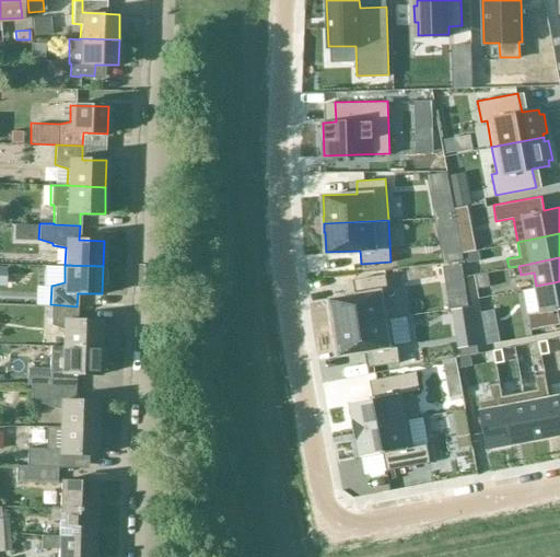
[(362,293),(331,298),(335,318),(334,318),(335,326),(389,317),(386,291),(388,290),(385,274),(360,277),(362,293)]
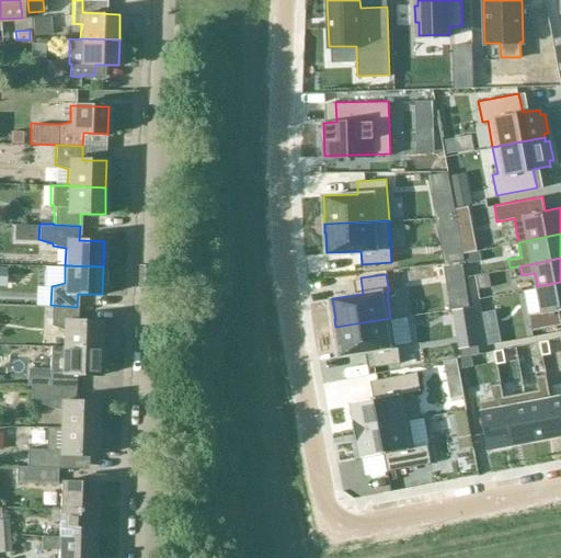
[(560,323),(560,321),(559,309),(560,308),(560,282),(537,286),(541,310),(528,314),(531,330),(560,323)]
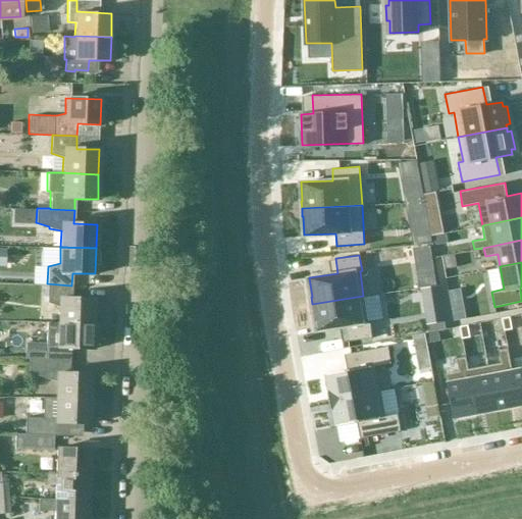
[(71,298),(71,286),(47,283),(47,302),(58,306),(58,321),(58,322),(94,324),(94,299),(71,298)]
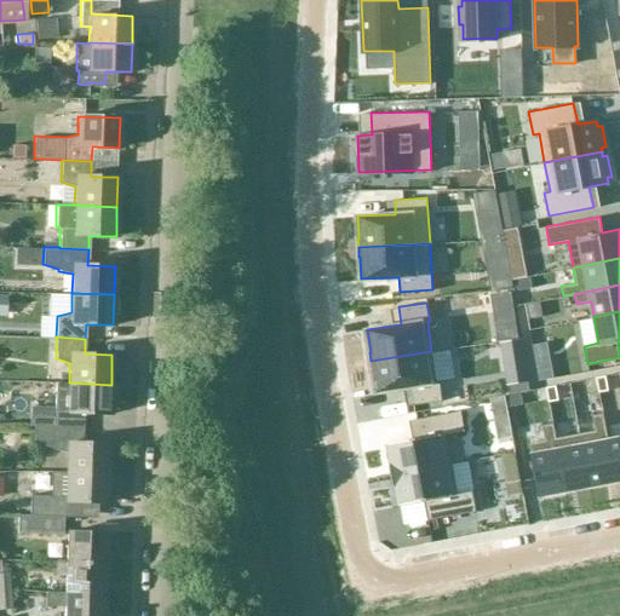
[(431,351),(371,361),(372,370),(373,369),(377,392),(411,386),(414,404),(442,399),(438,380),(436,380),(431,351)]
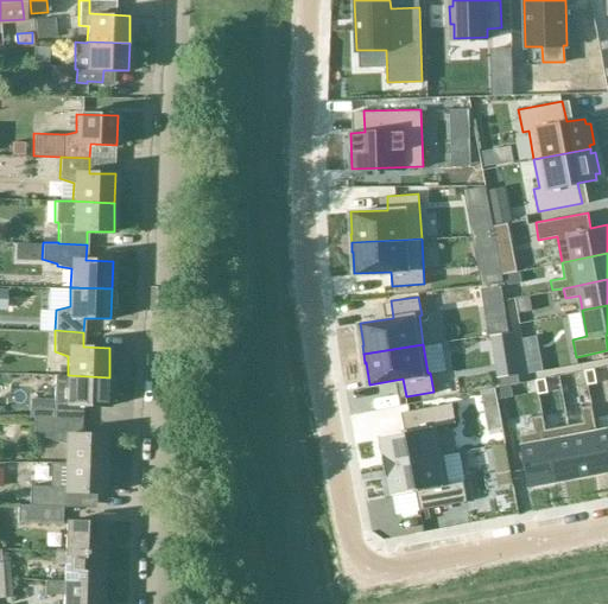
[(587,383),(596,382),(594,368),(584,369),(587,383)]
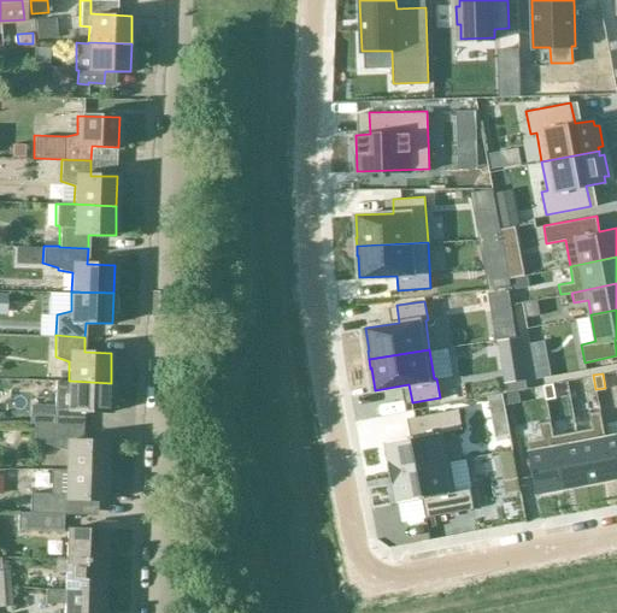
[(110,413),(111,383),(69,381),(69,379),(54,379),(53,423),(82,425),(82,412),(110,413)]
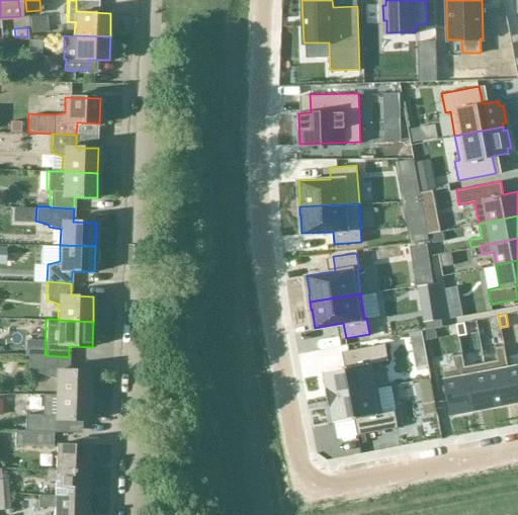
[(458,335),(466,333),(464,322),(456,323),(458,335)]
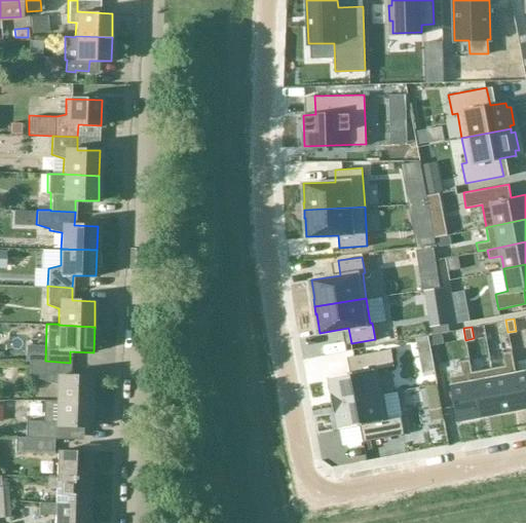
[(350,372),(328,376),(331,394),(330,394),(332,403),(383,394),(379,369),(395,366),(390,348),(347,357),(350,372)]
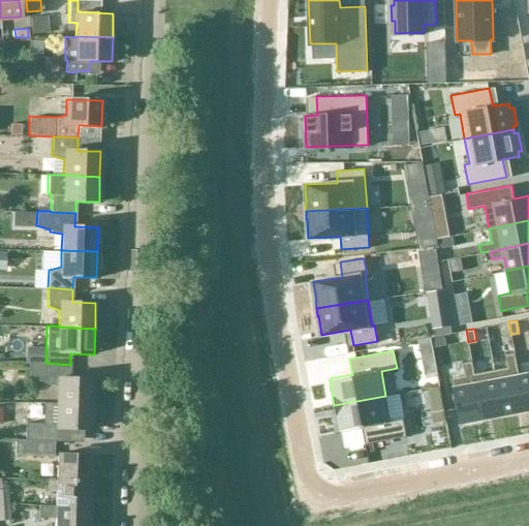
[(503,415),(525,411),(516,363),(517,363),(515,352),(505,353),(508,367),(495,369),(503,415)]
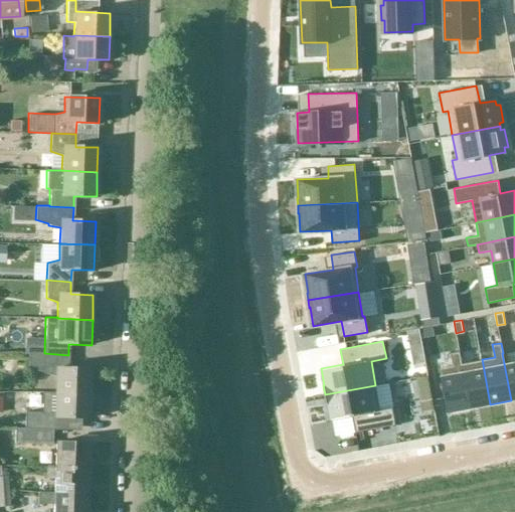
[(448,412),(470,408),(461,361),(462,361),(460,351),(451,352),(453,364),(440,367),(448,412)]
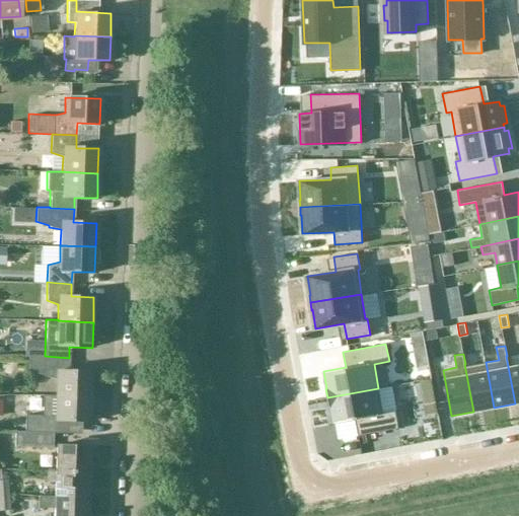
[(69,371),(69,358),(45,356),(28,356),(28,370),(45,375),(56,378),(56,394),(90,396),(91,372),(69,371)]
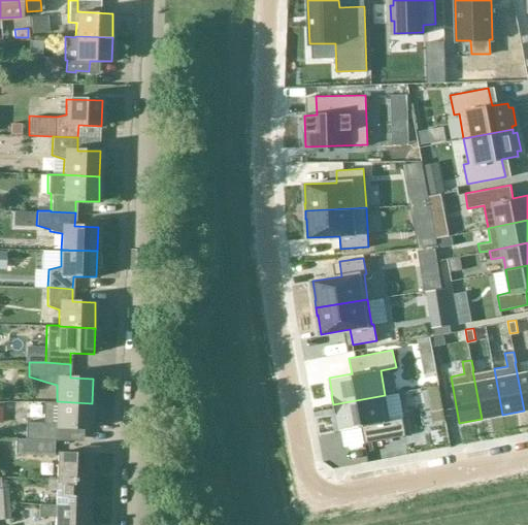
[(527,409),(527,371),(518,373),(516,362),(515,362),(524,411),(527,409)]
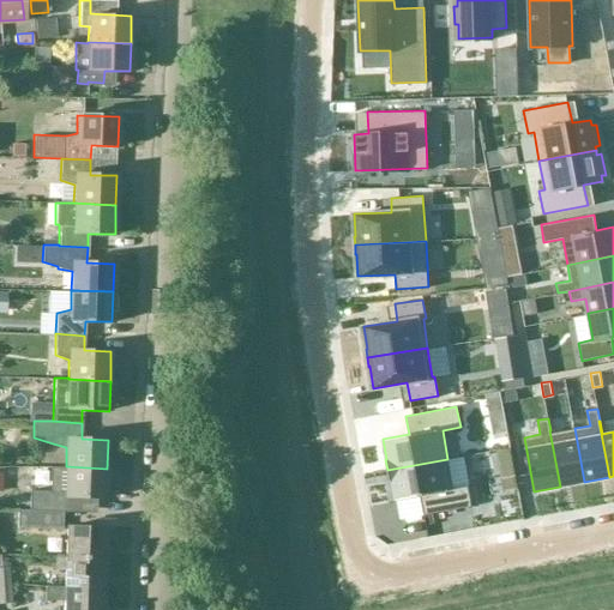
[(551,433),(551,430),(549,430),(560,487),(584,482),(575,428),(551,433)]
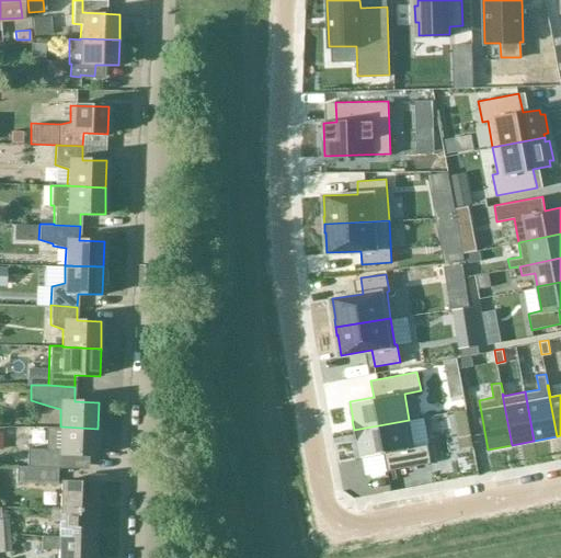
[(409,420),(354,430),(355,437),(356,437),(359,455),(384,451),(387,468),(430,459),(427,443),(414,446),(409,420)]
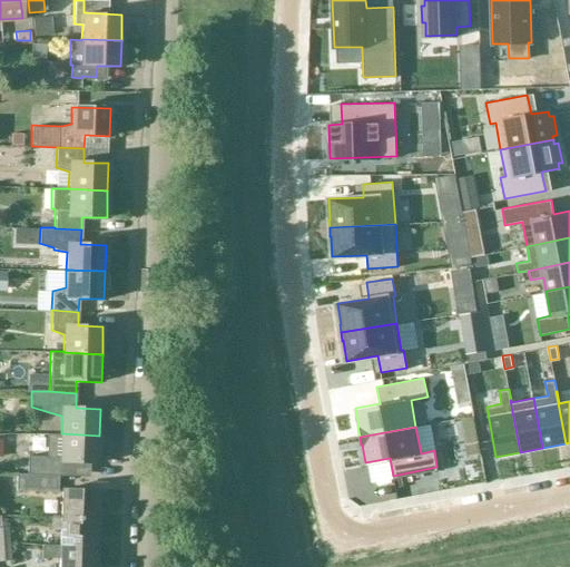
[(99,463),(99,436),(61,433),(61,450),(47,455),(47,473),(58,475),(74,475),(74,462),(99,463)]
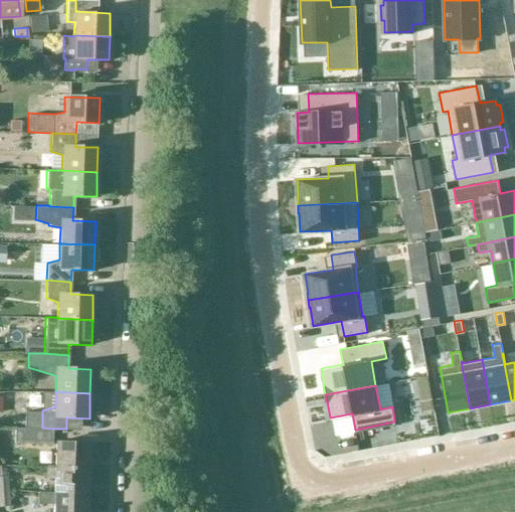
[(52,429),(42,428),(15,427),(14,442),(51,444),(52,429)]
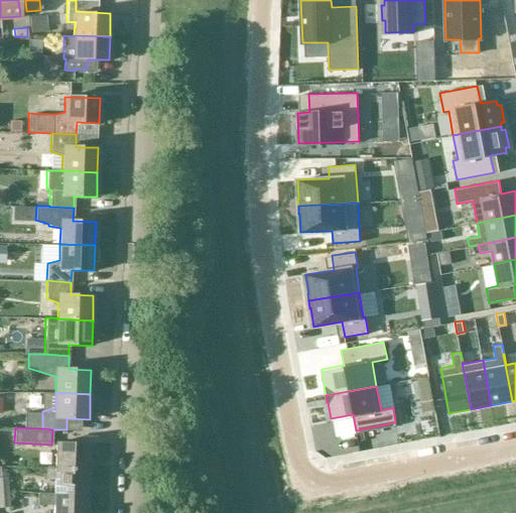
[(55,467),(88,468),(89,442),(55,441),(55,467)]
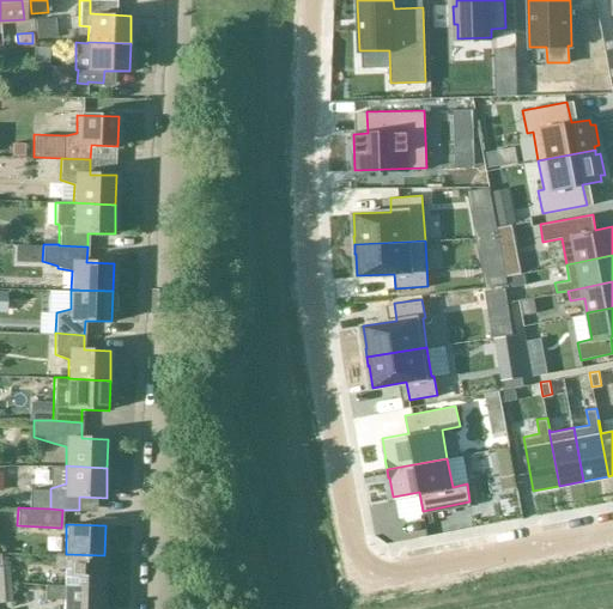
[(104,555),(66,554),(55,554),(55,567),(65,567),(65,583),(103,585),(104,555)]
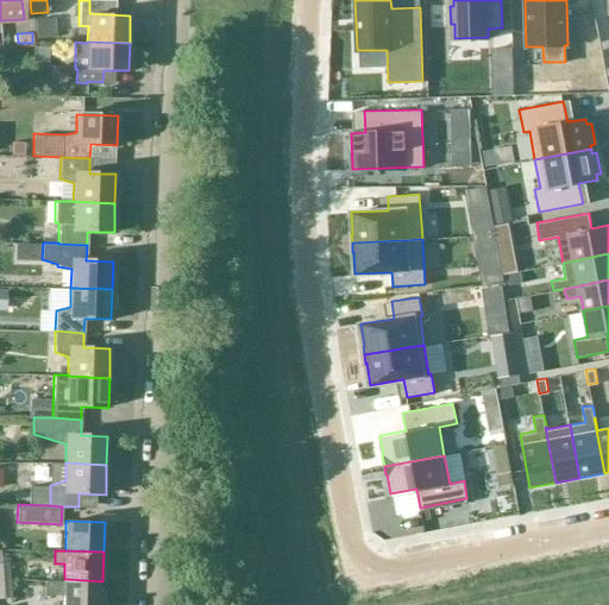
[(8,561),(0,561),(0,579),(10,578),(8,561)]
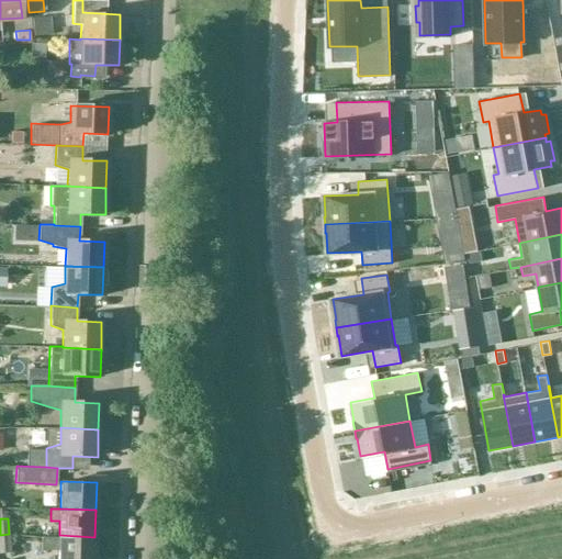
[(9,534),(0,535),(0,551),(10,550),(9,534)]
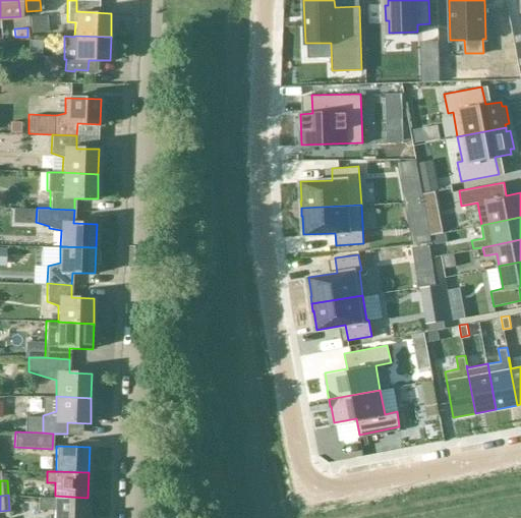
[(87,517),(88,498),(55,496),(39,496),(38,507),(54,508),(53,517),(87,517)]
